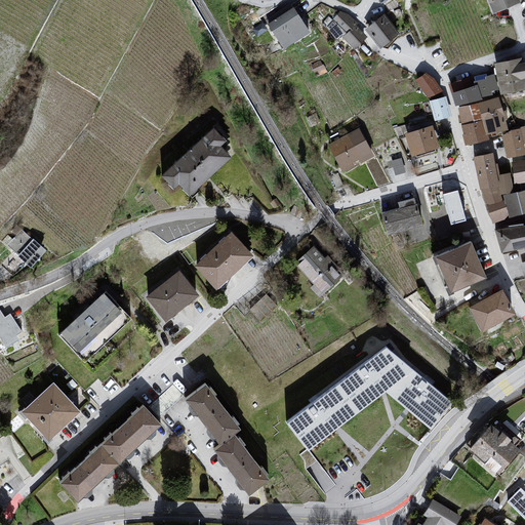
[(516,0),(486,0),(492,14),(518,3),(516,0)]
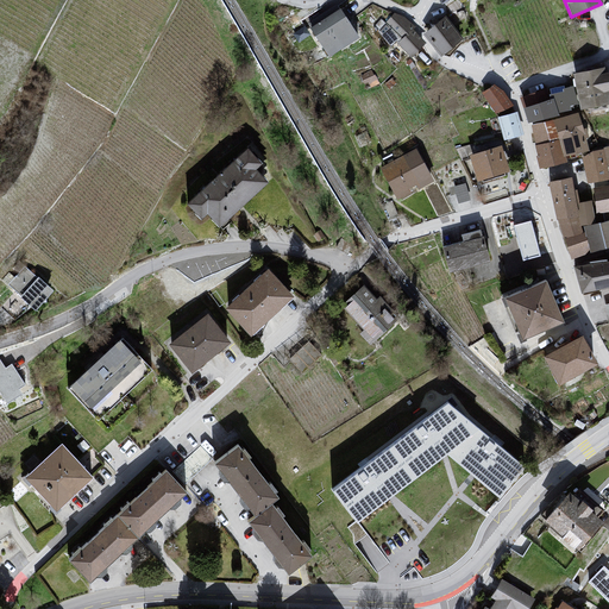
[(338,11),(308,30),(330,60),(359,41),(338,11)]
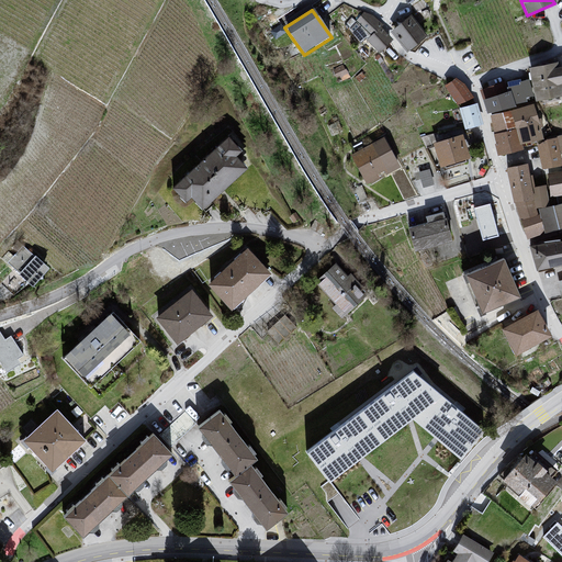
[(366,15),(356,22),(370,36),(366,41),(379,55),(390,43),(381,34),(381,26),(366,15)]
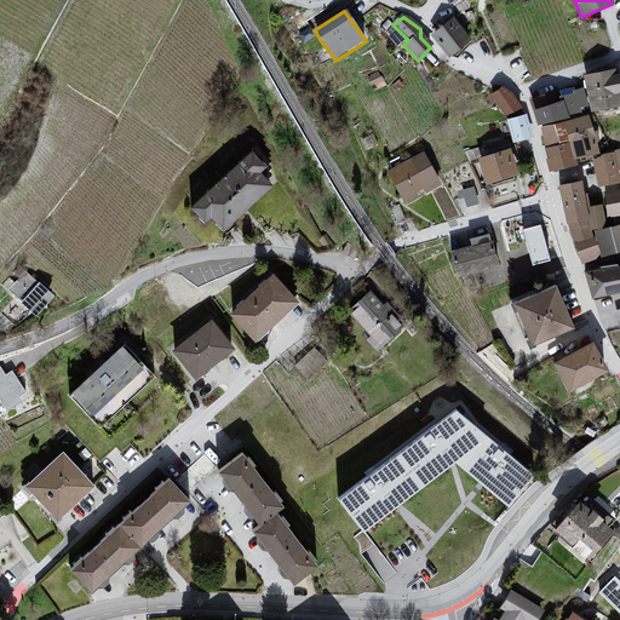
[(452,18),(430,38),(448,59),(470,42),(452,18)]
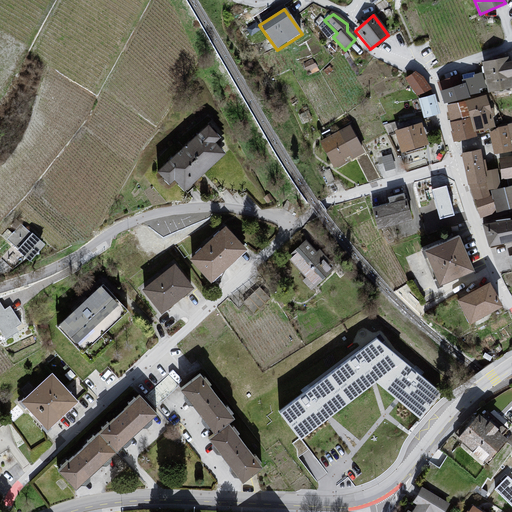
[(482,64),(488,93),(507,91),(505,82),(511,80),(511,62),(503,65),(503,60),(482,64)]
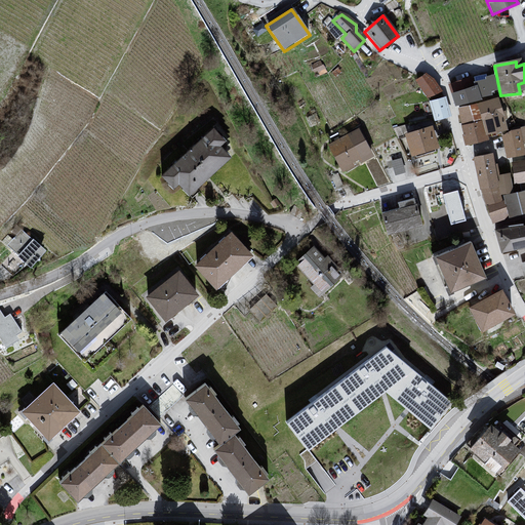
[(414,82),(427,102),(442,93),(426,76),(414,82)]
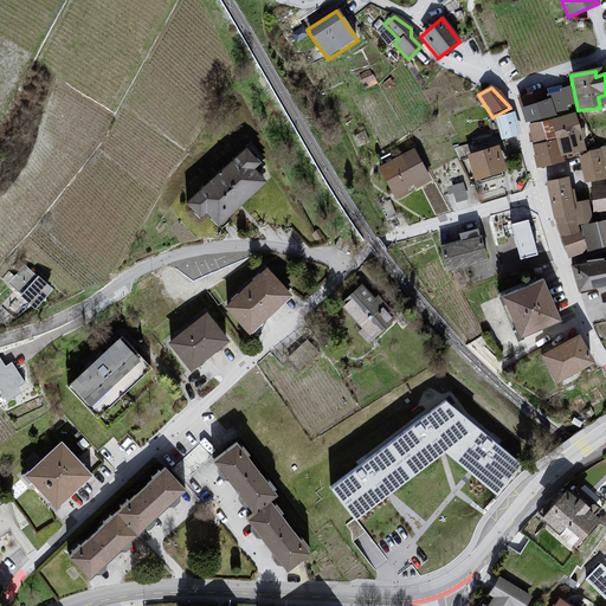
[(548,95),(549,100),(554,115),(568,111),(565,90),(559,91),(560,94),(548,95)]
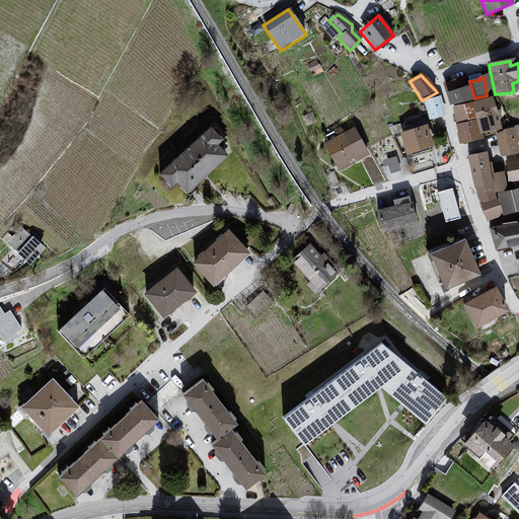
[(447,93),(451,108),(468,104),(470,103),(475,101),(474,98),(470,85),(447,93)]
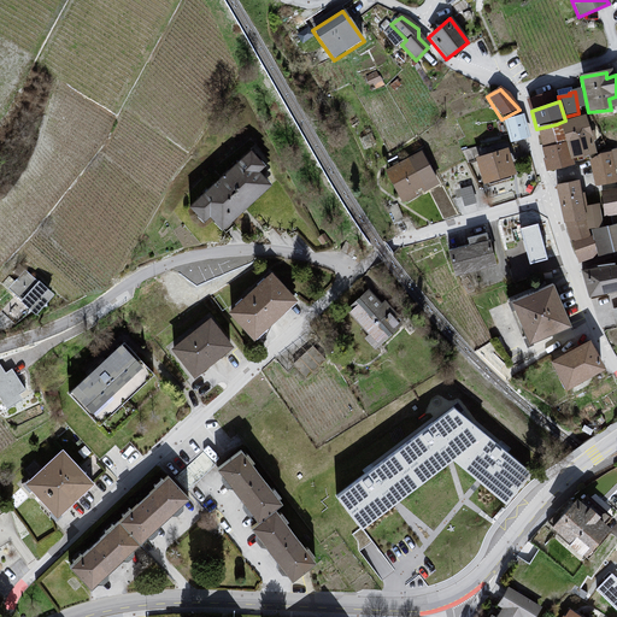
[(523,117),(504,122),(510,145),(529,140),(523,117)]
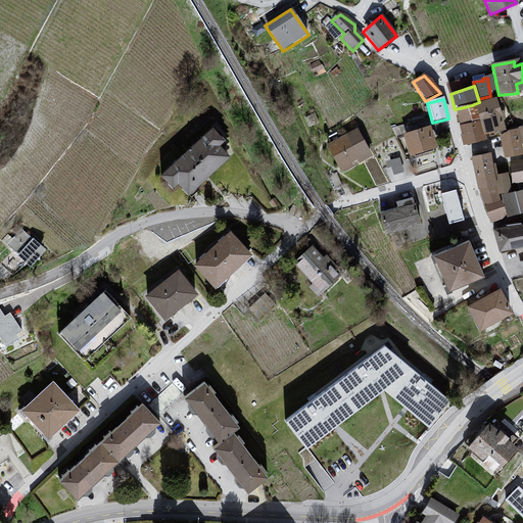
[(495,99),(474,104),(483,135),(506,133),(495,99)]
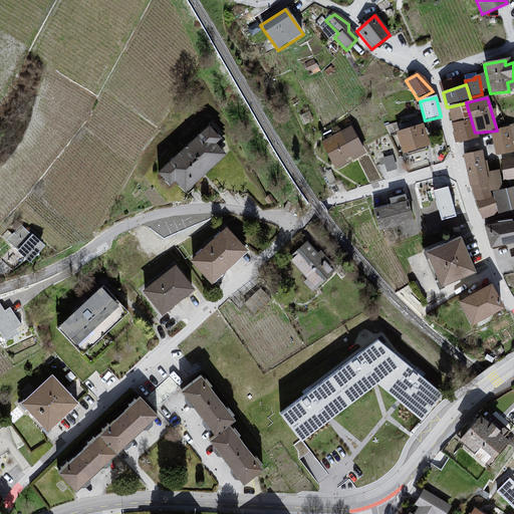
[(464,103),(447,107),(450,125),(471,120),(464,103)]
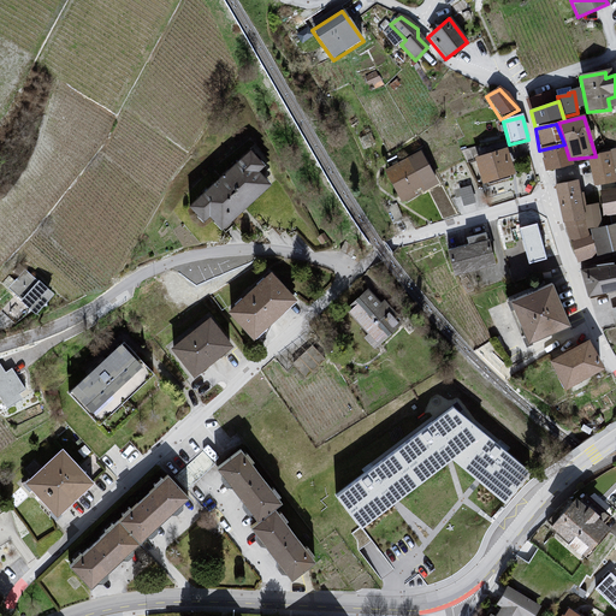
[(564,144),(539,150),(546,175),(572,166),(569,159),(564,144)]
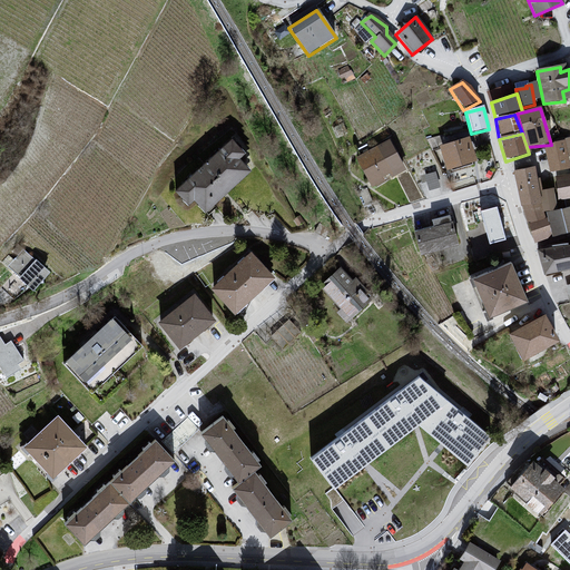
[(470,138),(439,147),(445,173),(475,166),(470,138)]
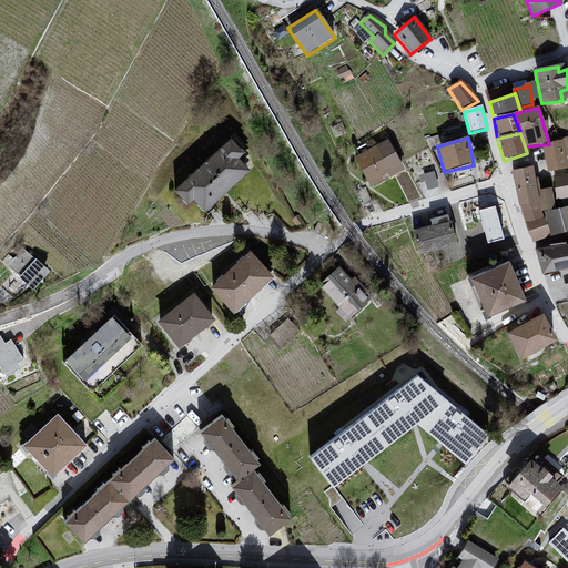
[(231,139),(173,191),(185,205),(193,200),(205,213),(250,171),(239,159),(244,153),(231,139)]
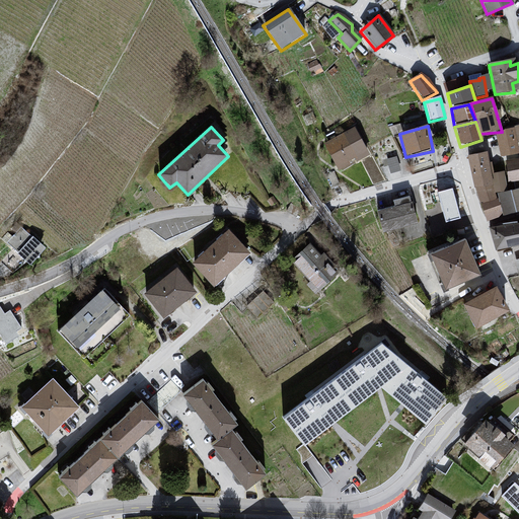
[(355,129),(322,144),(337,172),(367,158),(355,129)]
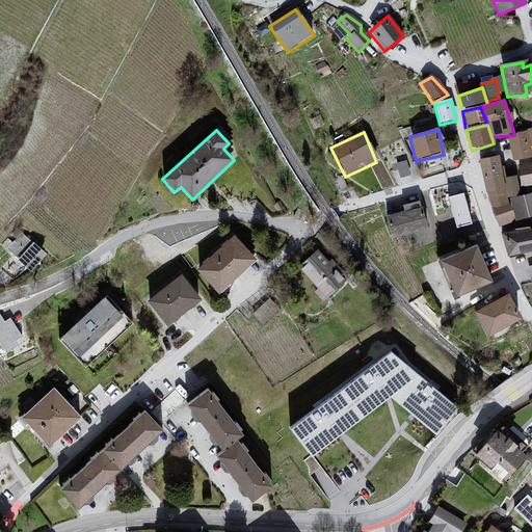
[(517,134),(508,139),(511,164),(531,161),(529,133),(517,134)]
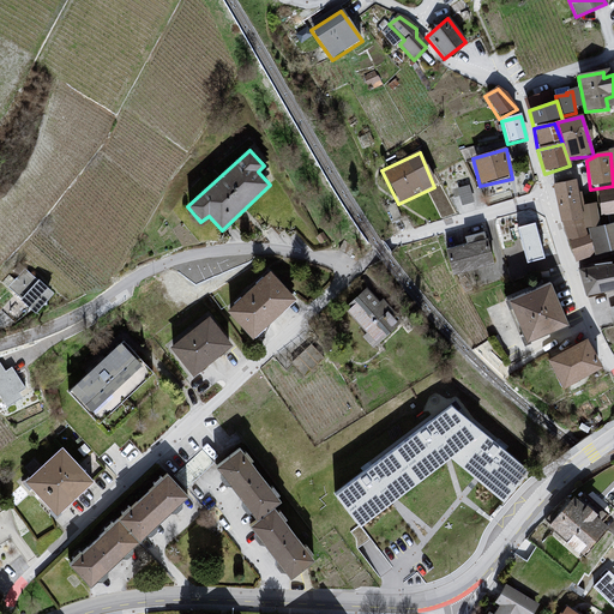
[(470,182),(459,186),(463,200),(474,197),(470,182)]
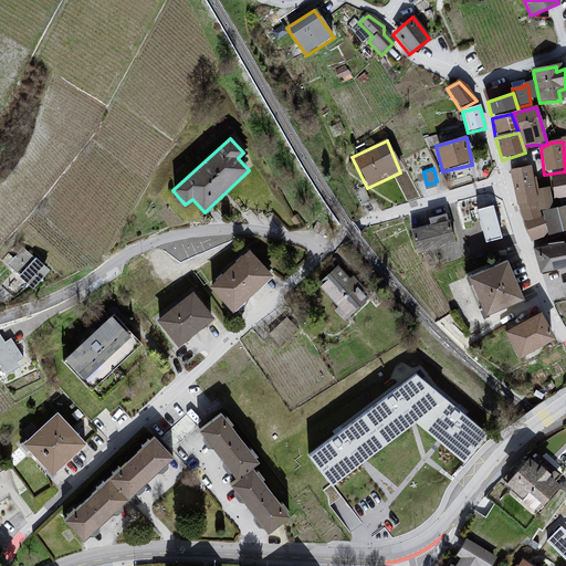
[(530,169),(509,171),(517,208),(536,205),(538,205),(535,192),(530,169)]
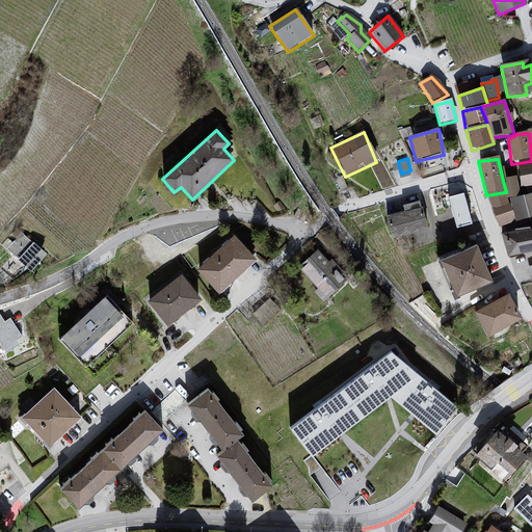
[(531,166),(517,168),(520,191),(531,188),(531,166)]
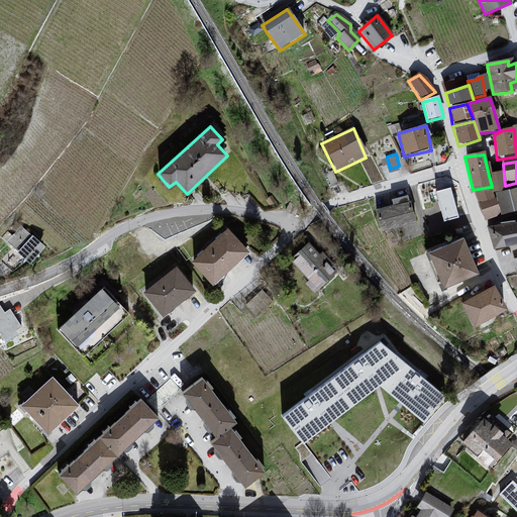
[(502,173),(489,176),(492,187),(492,194),(495,195),(505,193),(502,173)]
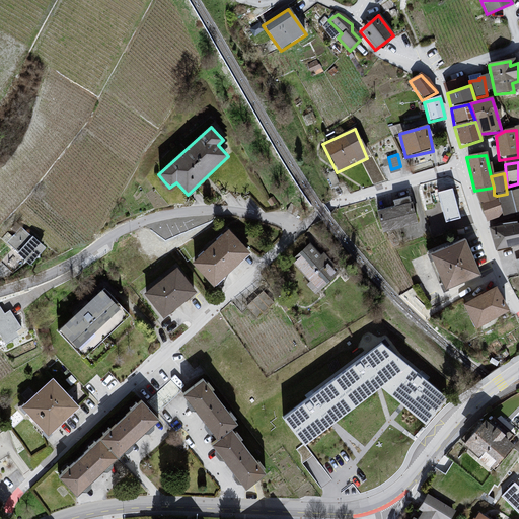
[(459,216),(451,187),(437,191),(446,220),(459,216)]
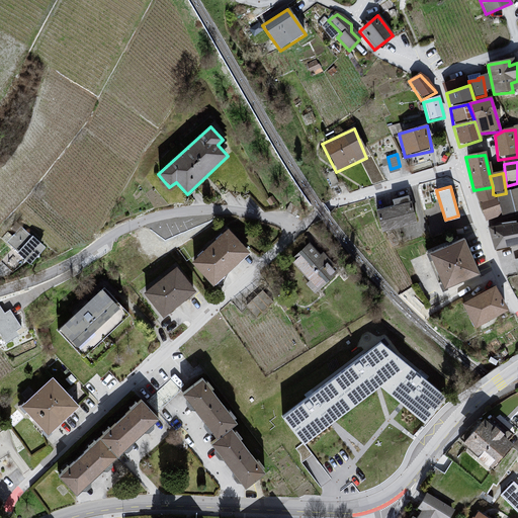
[(491,187),(473,190),(486,224),(501,218),(497,201),(495,201),(493,194),(491,187)]
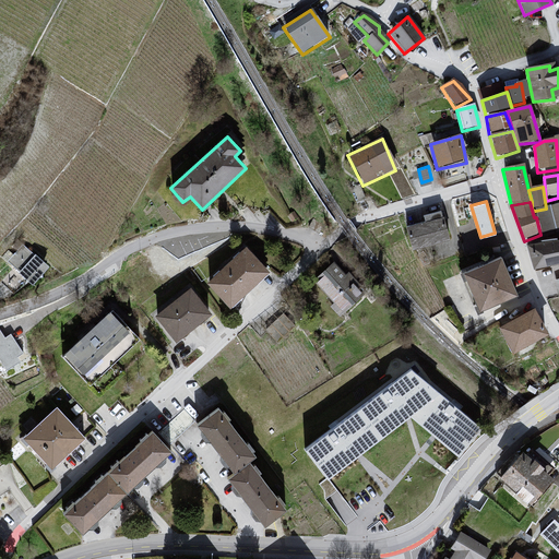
[(558,205),(546,209),(535,211),(536,217),(540,235),(558,228),(558,205)]
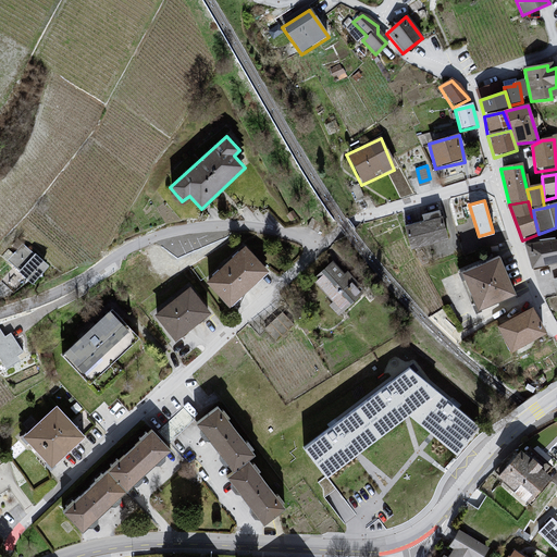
[(423,222),(403,227),(410,251),(447,242),(437,213),(421,218),(423,222)]
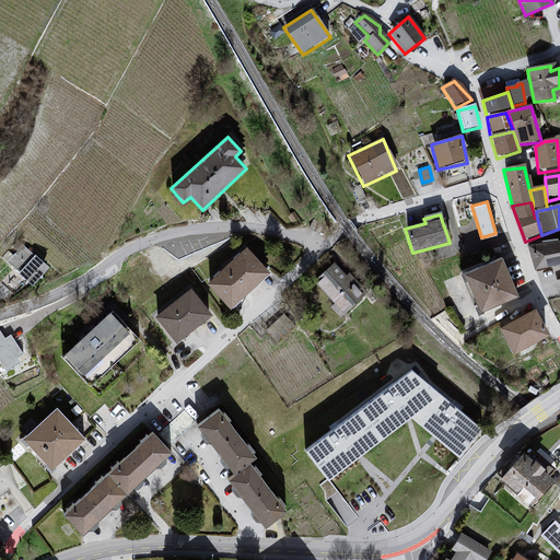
[(559,243),(528,248),(533,271),(559,266),(559,243)]
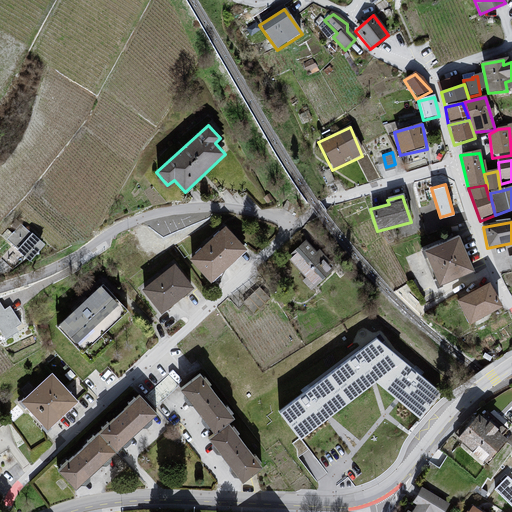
[(225,228),(189,260),(210,284),(246,251),(225,228)]
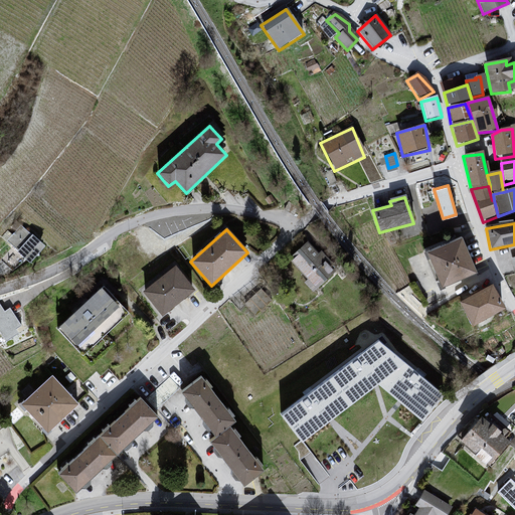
[(15,234),(6,241),(29,264),(44,246),(32,235),(25,242),(15,234)]
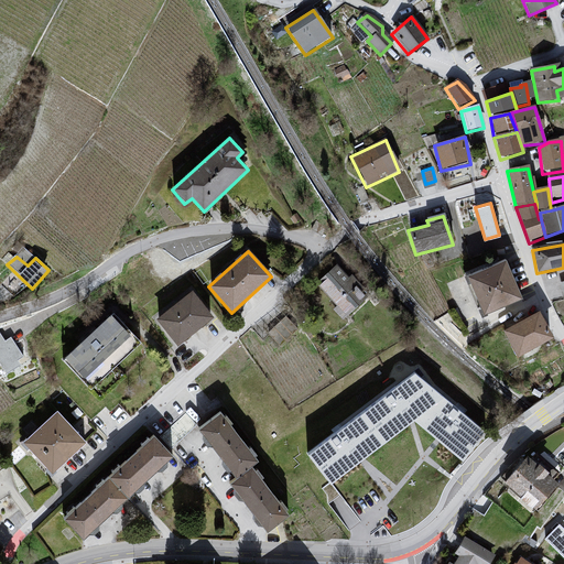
[(505,262),(467,277),(484,315),(522,299),(505,262)]
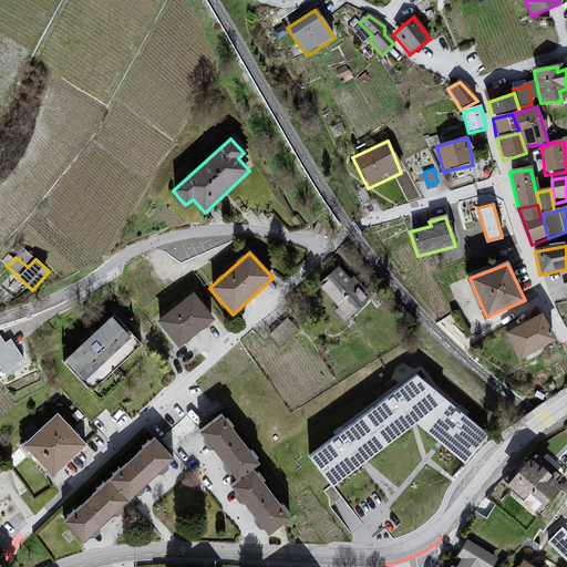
[(339,269),(319,288),(347,318),(367,301),(339,269)]
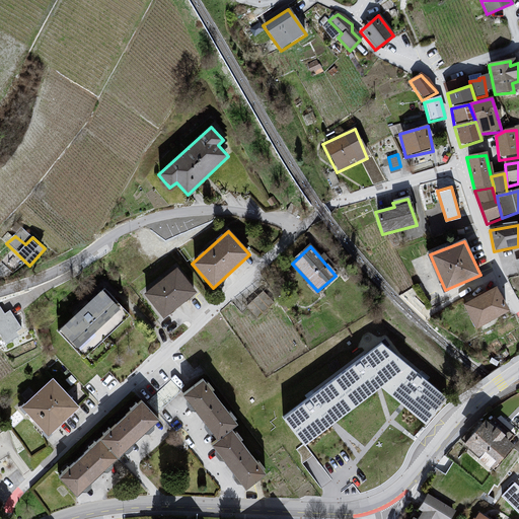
[(176,269),(143,295),(162,318),(195,293),(176,269)]
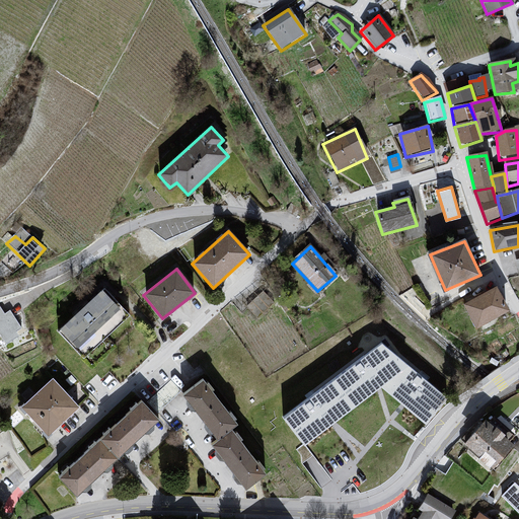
[(496,288),(462,304),(476,328),(509,310),(496,288)]
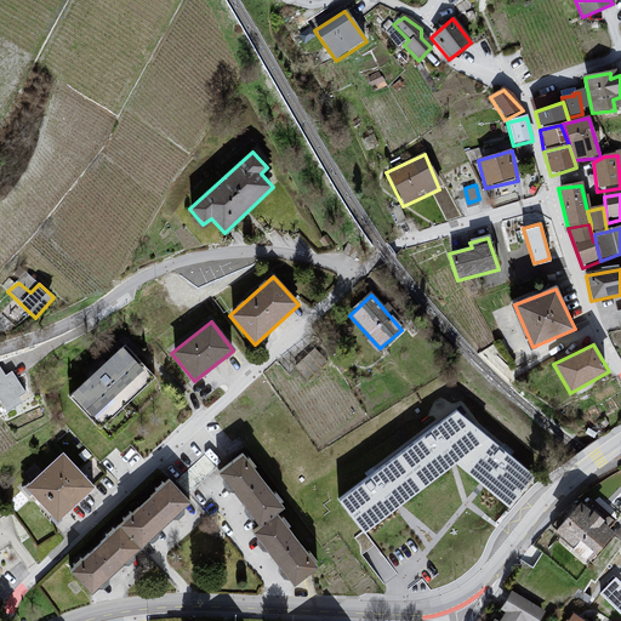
[(329,360),(315,346),(295,365),(308,380),(329,360)]
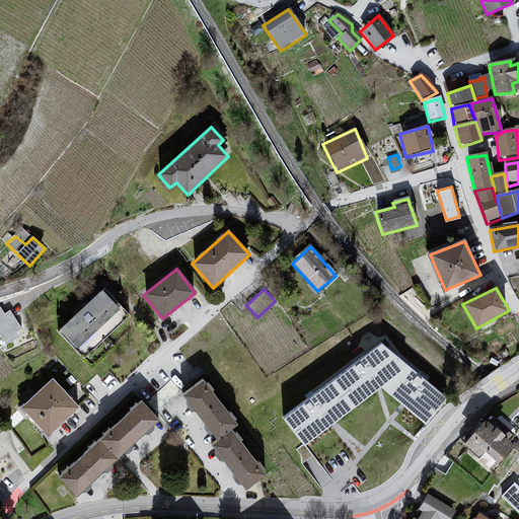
[(102,291),(59,331),(83,357),(128,314),(102,291)]
